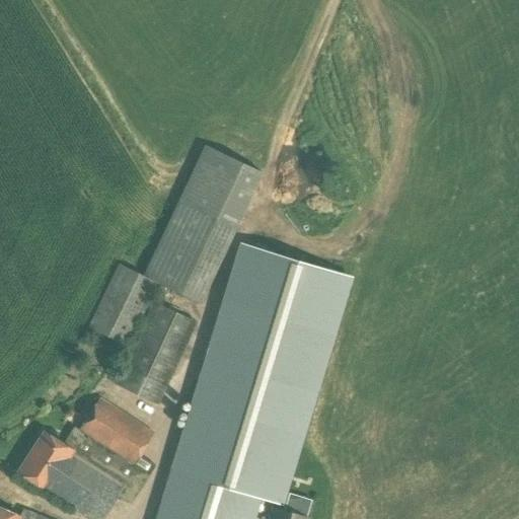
[(200,302),(234,228),(261,171),(204,144),(178,202),(143,276),(200,302)]
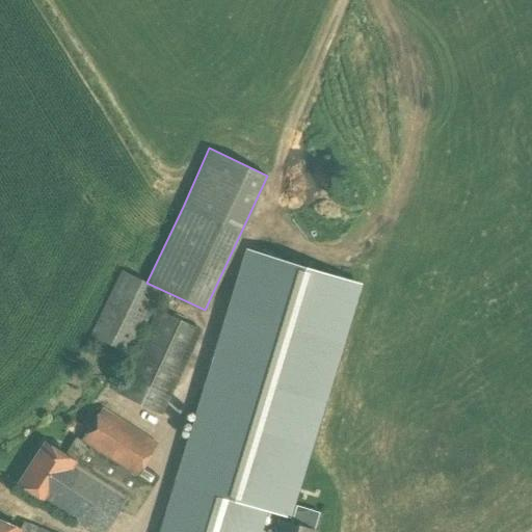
[(260,531),(266,511),(290,519),(361,284),(245,248),(158,531),(260,531)]
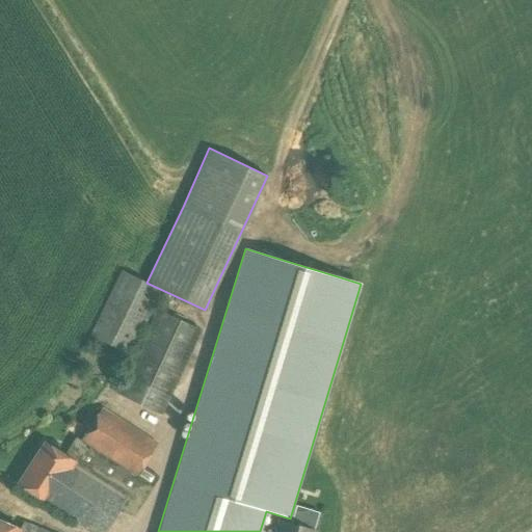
[(129,354),(160,291),(122,271),(89,335),(129,354)]
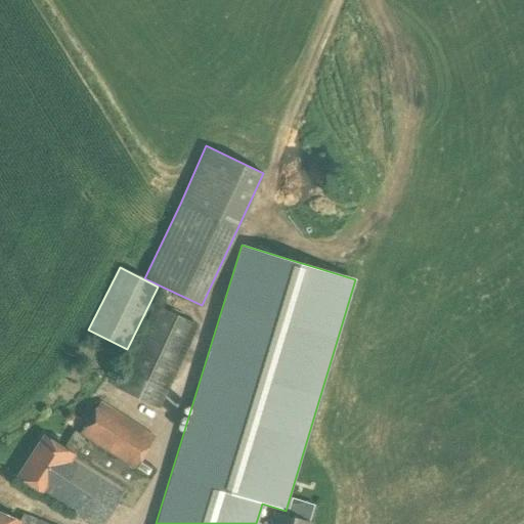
[(159,408),(197,325),(154,306),(116,388),(159,408)]
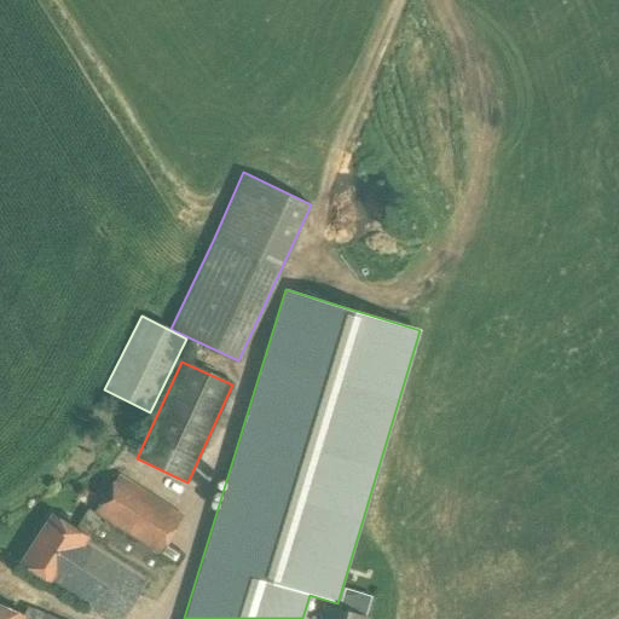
[(183,518),(117,475),(93,514),(88,510),(75,531),(51,515),(19,563),(50,583),(105,618),(121,618),(139,591),(155,602),(185,556),(166,543),(183,518)]
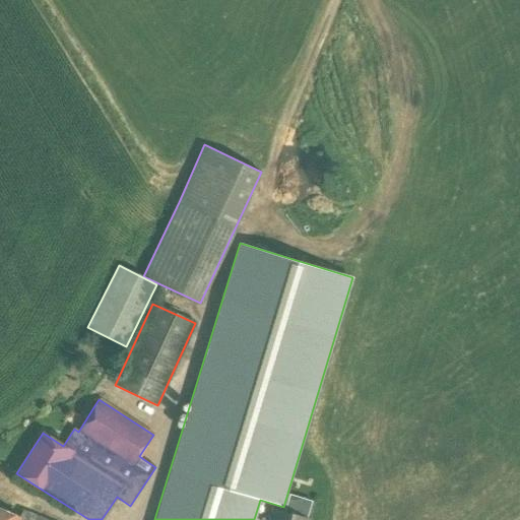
[(289,496),(284,513),(273,509),(269,519),(306,519),(307,519),(312,502),(289,496)]
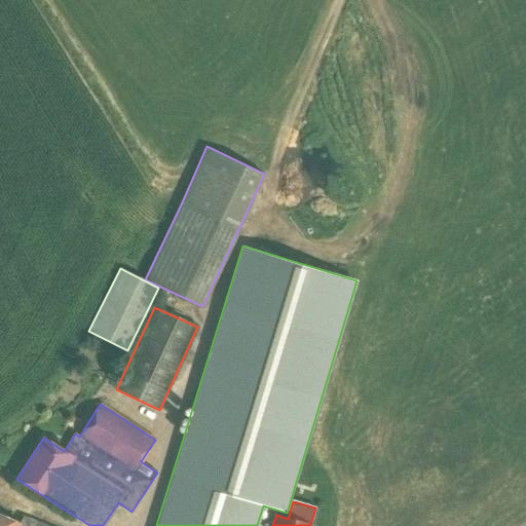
[(20,523),(0,515),(0,525),(44,525),(23,517),(20,523)]
